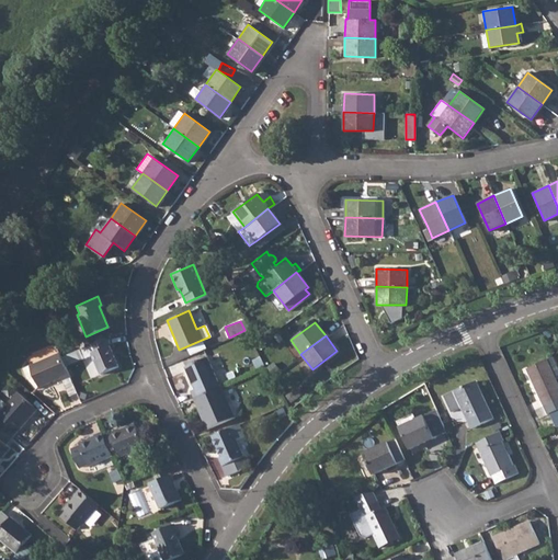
[(104,338),(78,349),(81,356),(90,353),(99,374),(116,366),(104,338)]
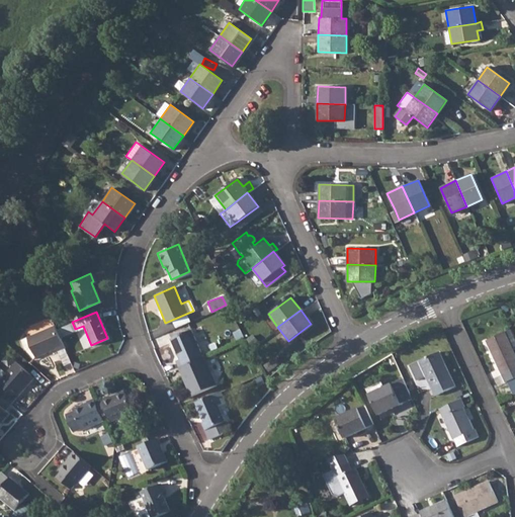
[(55,329),(54,325),(25,337),(33,357),(55,348),(56,351),(63,347),(55,329)]
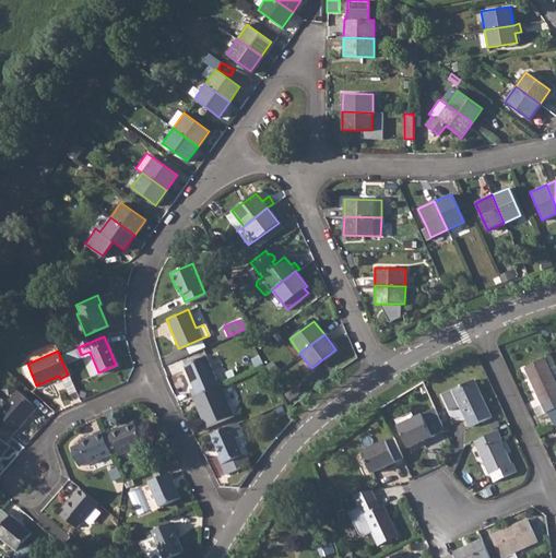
[(555,368),(548,353),(523,365),(541,403),(555,394),(555,384),(551,374),(555,370),(555,368)]
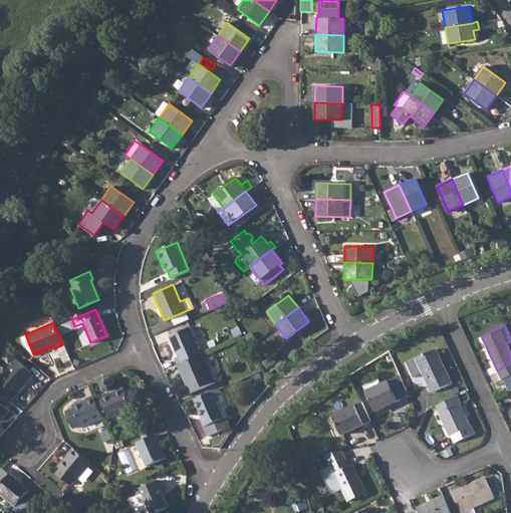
[(173,356),(176,364),(200,354),(188,327),(168,335),(177,355),(173,356)]
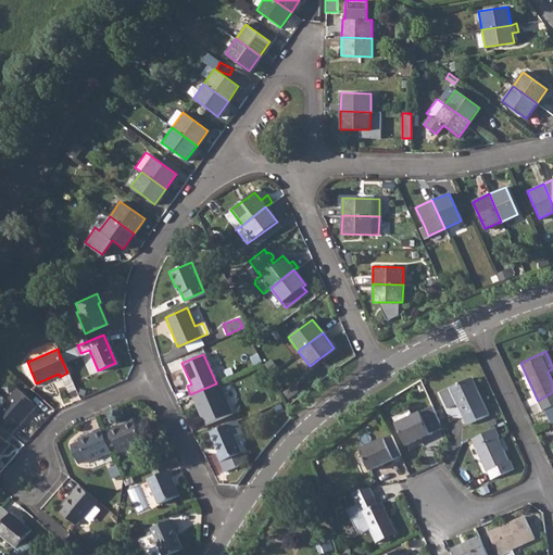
[(448,387),(448,388),(455,403),(464,423),(486,413),(469,376),(448,387)]
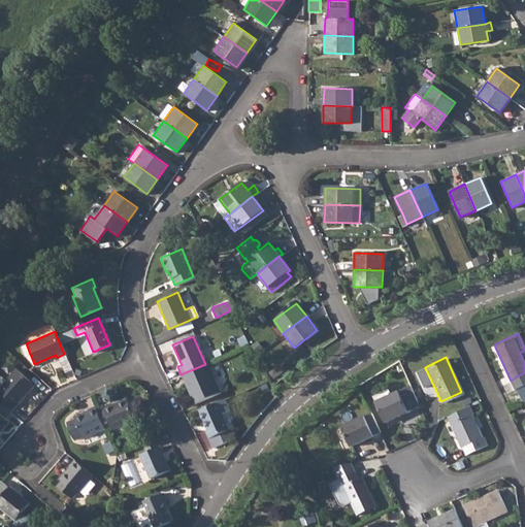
[(205,364),(181,374),(194,402),(220,392),(206,363),(205,364)]
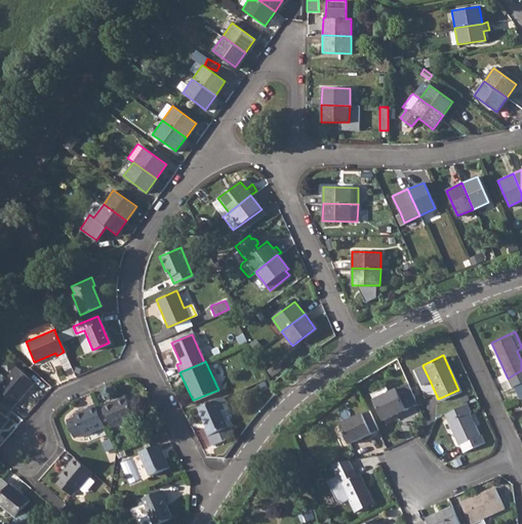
[(0,401),(9,409),(33,381),(15,366),(0,383),(0,401)]
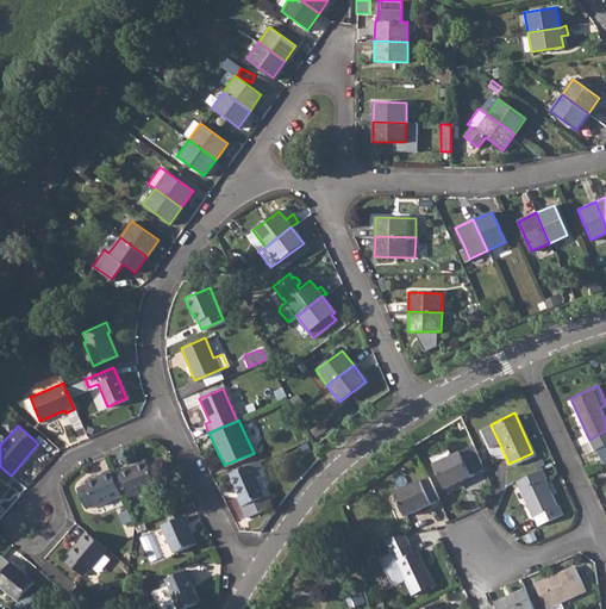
[(482,467),(472,443),(432,463),(444,486),(482,467)]
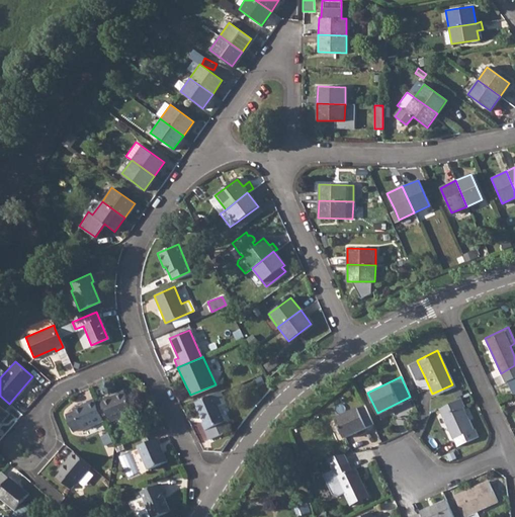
[(220,391),(194,401),(203,420),(200,421),(207,438),(220,433),(225,423),(217,405),(224,402),(220,391)]
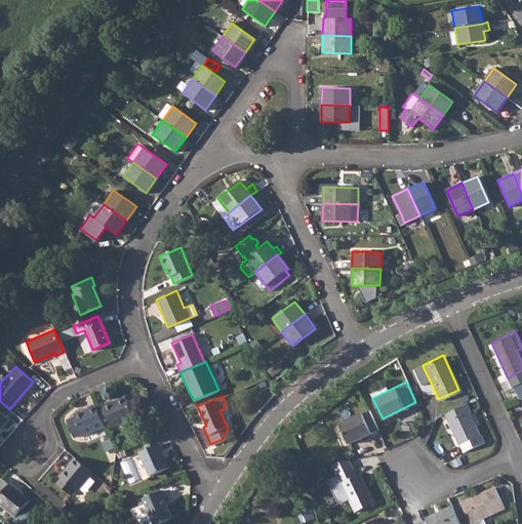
[(103,405),(95,407),(103,425),(110,421),(111,425),(132,415),(124,397),(111,402),(110,401),(103,404),(103,405)]
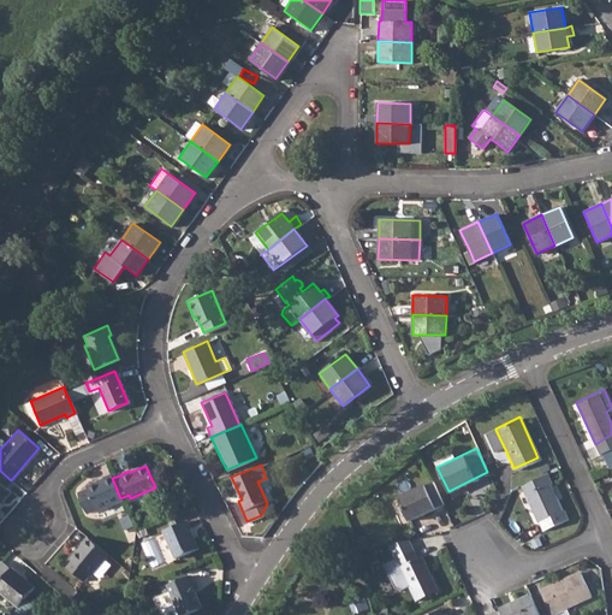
[(11,480),(0,471),(0,501),(10,491),(5,486),(11,480)]
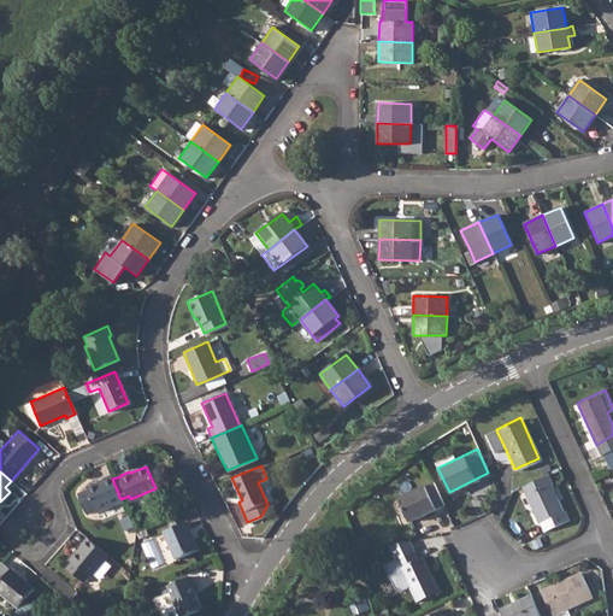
[(547,473),(522,485),(538,521),(541,520),(544,527),(567,516),(564,509),(563,509),(556,497),(554,498),(547,484),(550,482),(547,473)]
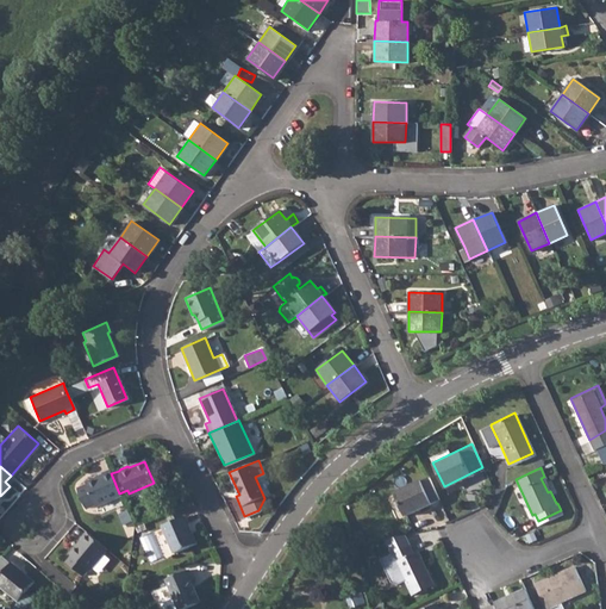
[(111,473),(110,470),(100,473),(101,476),(85,483),(86,484),(76,488),(83,507),(93,503),(94,504),(119,493),(111,473)]
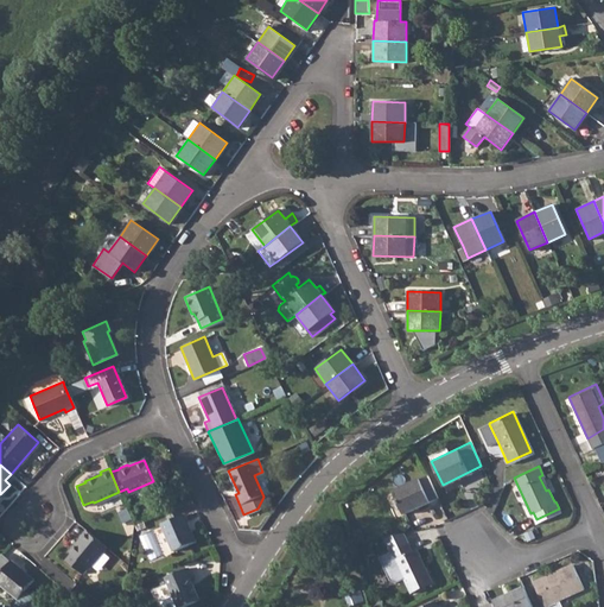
[(417,476),(392,488),(402,512),(427,500),(417,476)]
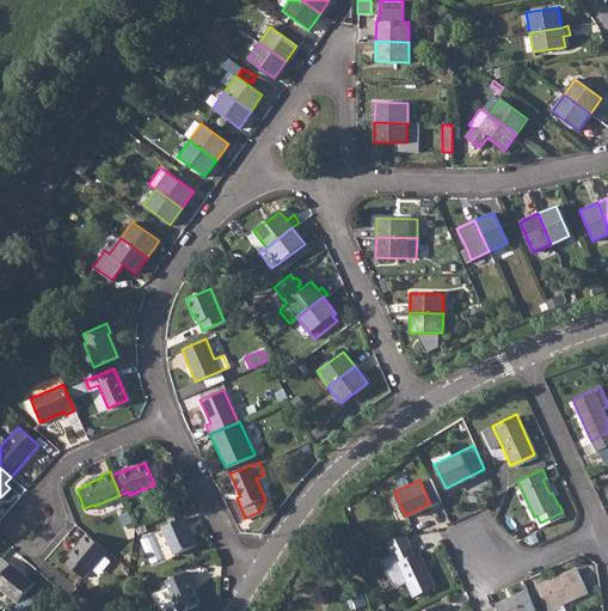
[(183,517),(160,526),(172,554),(195,544),(183,517)]
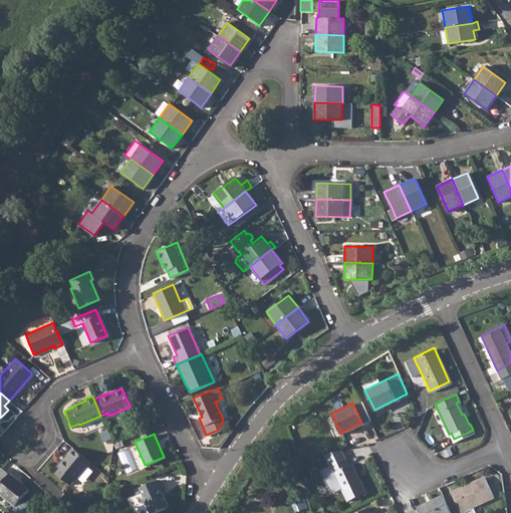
[(136,444),(116,451),(125,474),(145,467),(136,444)]
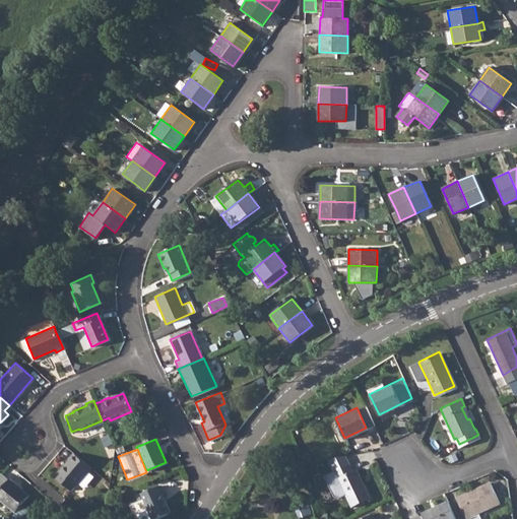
[(89,467),(72,452),(66,459),(68,461),(58,472),(59,473),(54,478),(68,491),(73,484),(74,485),(89,467)]
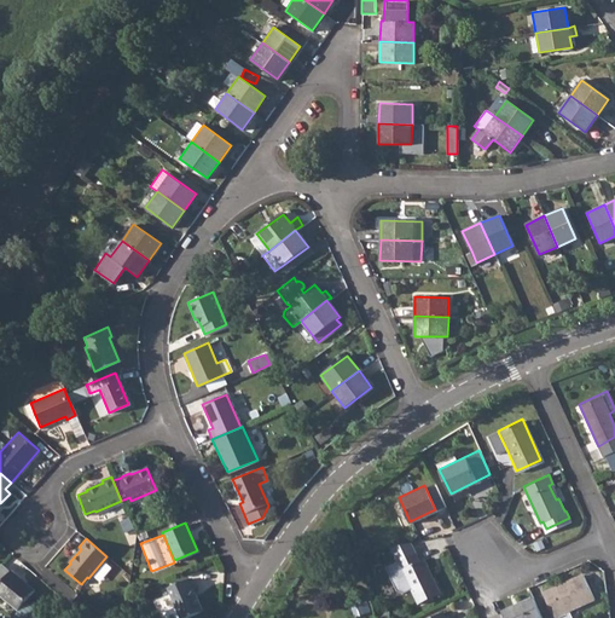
[(413,553),(398,560),(416,600),(437,590),(422,558),(417,560),(413,553)]
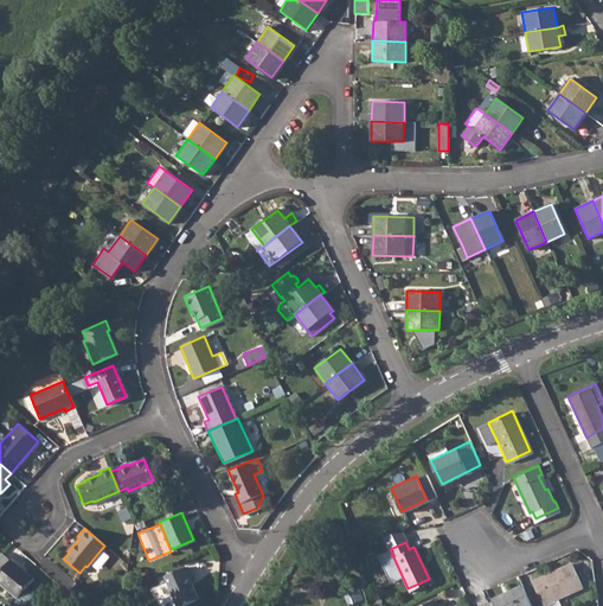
[(0,584),(15,598),(32,578),(10,559),(8,560),(0,554),(0,584)]
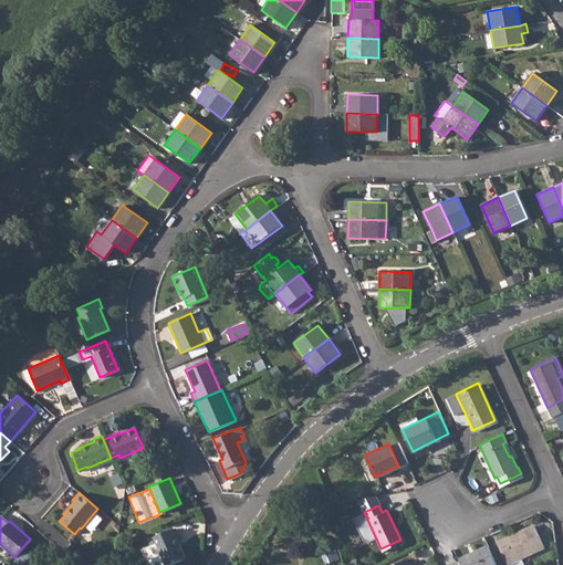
[(506,563),(508,562),(519,556),(541,545),(531,523),(496,540),(506,563)]
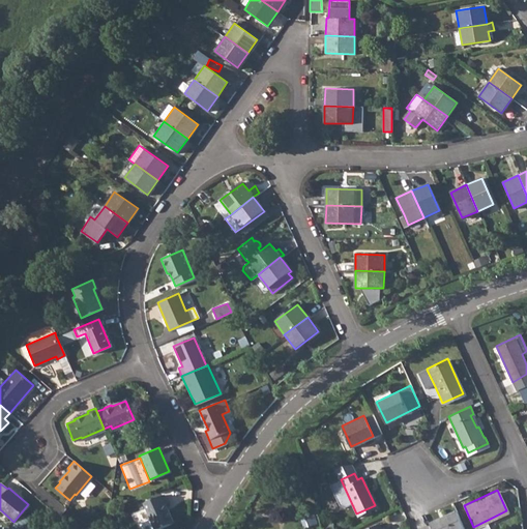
[(152,528),(153,528),(155,528),(172,522),(164,503),(166,502),(163,494),(143,502),(149,520),(140,524),(139,526),(139,528),(152,528)]
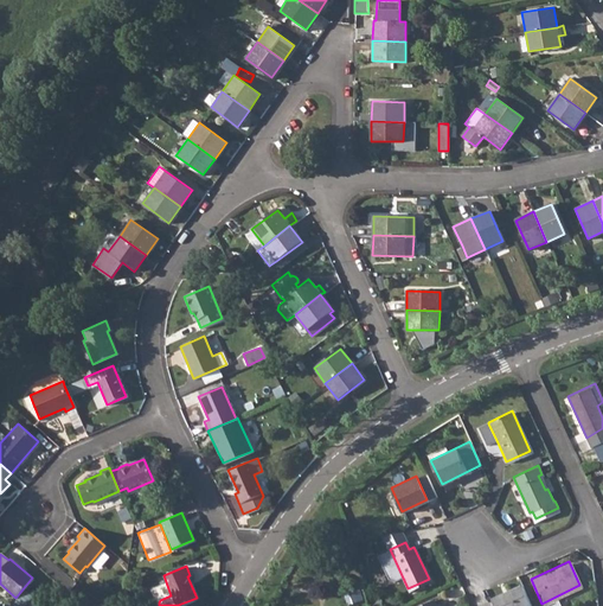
[(530,605),(520,585),(492,598),(494,605),(530,605)]
